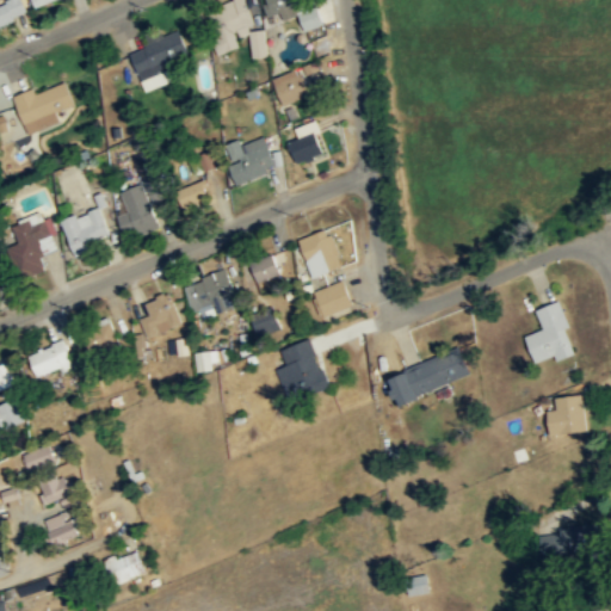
[(2,0),(0,1),(0,23),(28,13),(22,0),(2,0)]
